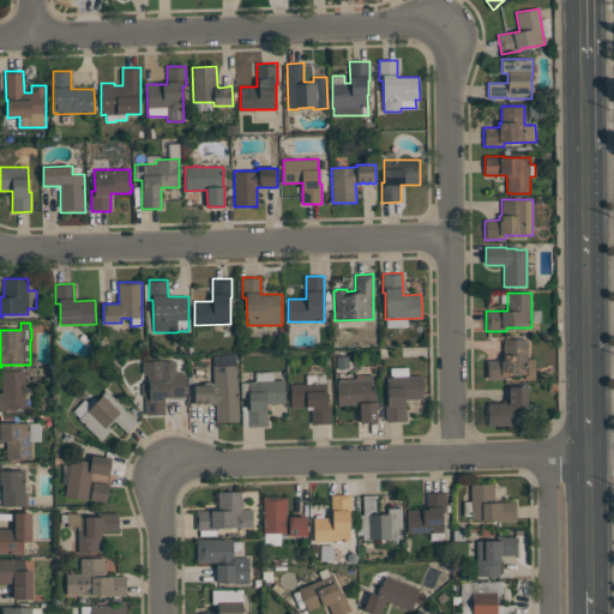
[(527,339),(527,359),(535,359),(535,379),(524,380),(524,374),(506,375),(506,379),(486,379),(486,360),(503,360),(503,339),(527,339)]
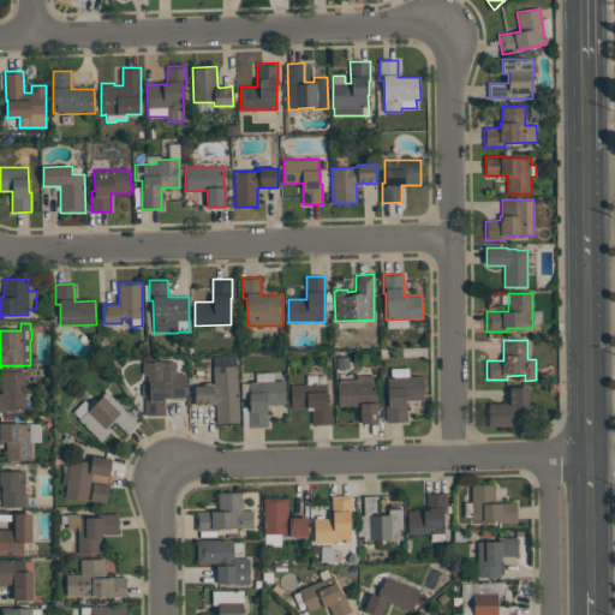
[(213,354),(238,354),(238,423),(216,423),(216,405),(210,405),(210,404),(206,404),(206,405),(203,405),(203,404),(201,404),(201,405),(195,405),(195,386),(213,386),(213,354)]
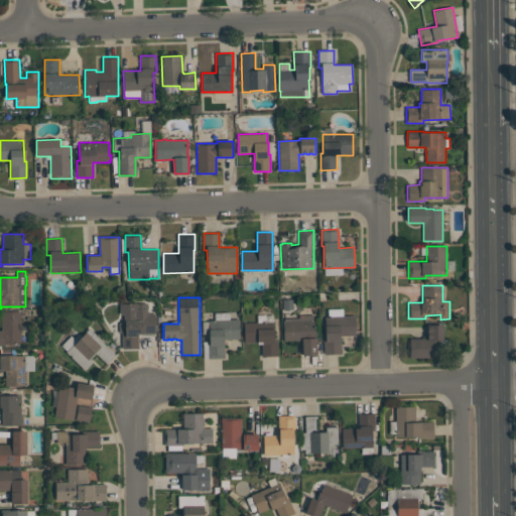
[(155,334),(138,335),(138,349),(123,349),(122,332),(119,332),(119,323),(124,323),(124,314),(120,314),(120,303),(147,303),(147,313),(154,313),(155,334)]
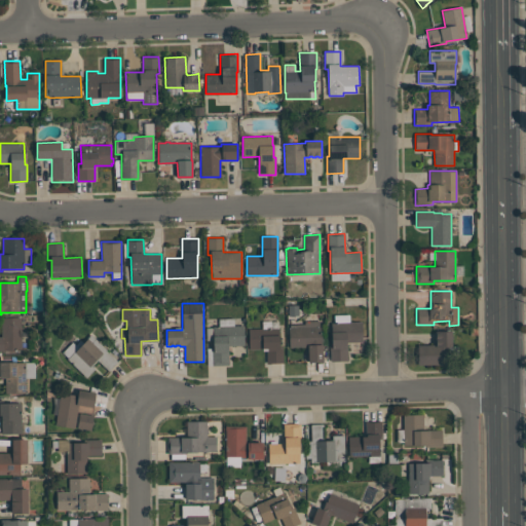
[(330,361),(330,344),(332,344),(331,323),(334,323),(334,314),(349,314),(349,322),(362,322),(363,342),(347,342),(347,361),(330,361)]
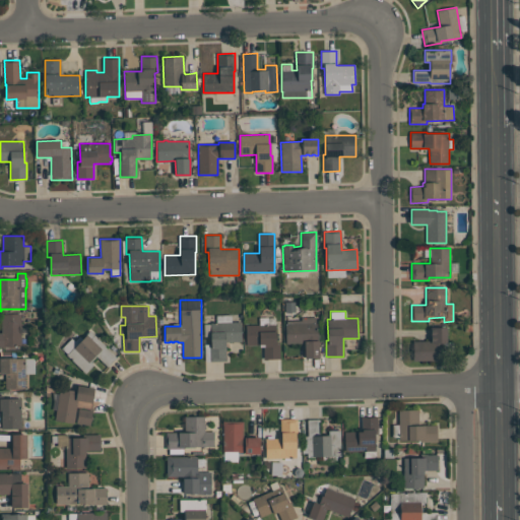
[(21,344),(12,344),(12,346),(4,346),(4,347),(0,347),(0,333),(1,333),(1,314),(21,314),(21,344)]
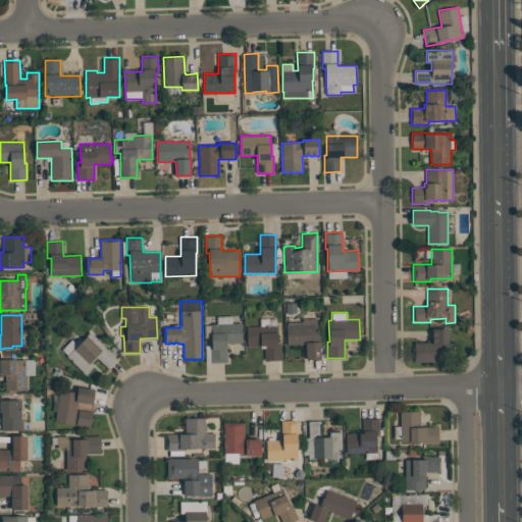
[(227,362),(206,363),(205,346),(211,346),(211,338),(205,338),(204,325),(211,325),(211,324),(217,323),(217,316),(231,316),(231,323),(242,323),(242,343),(226,344),(227,362)]
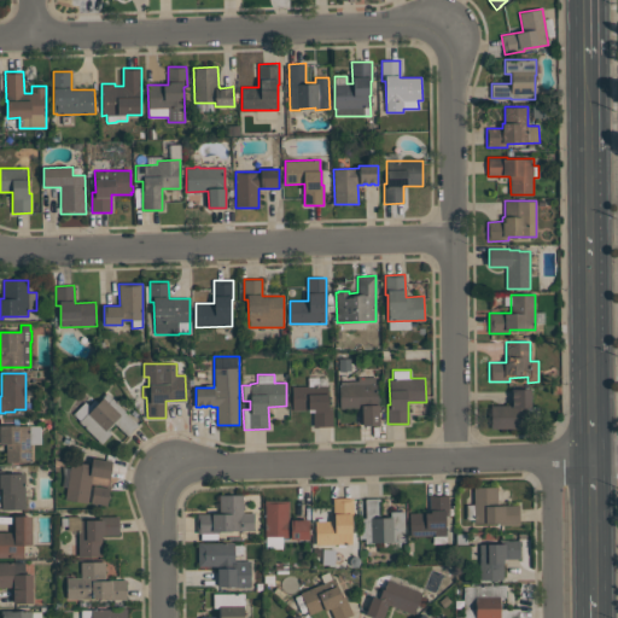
[(327,377),(328,407),(332,407),(333,426),(314,426),(314,410),(292,410),(292,386),(308,386),(308,377),(318,377),(318,378),(327,377)]
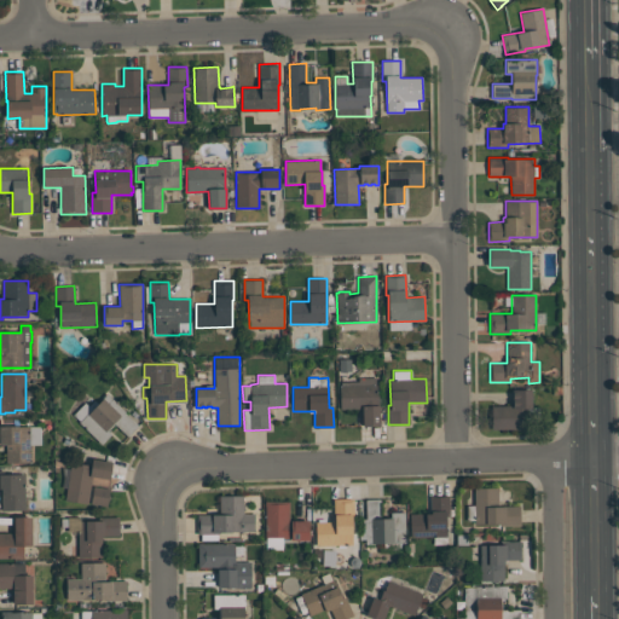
[(379,385),(380,426),(363,426),(363,409),(340,409),(340,386),(341,386),(341,382),(358,382),(358,379),(374,377),(374,385),(379,385)]
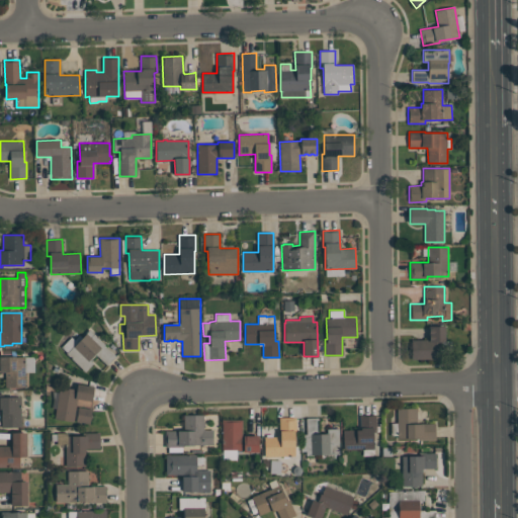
[(445,326),(445,359),(411,359),(411,340),(429,340),(429,328),(430,328),(430,326),(445,326)]
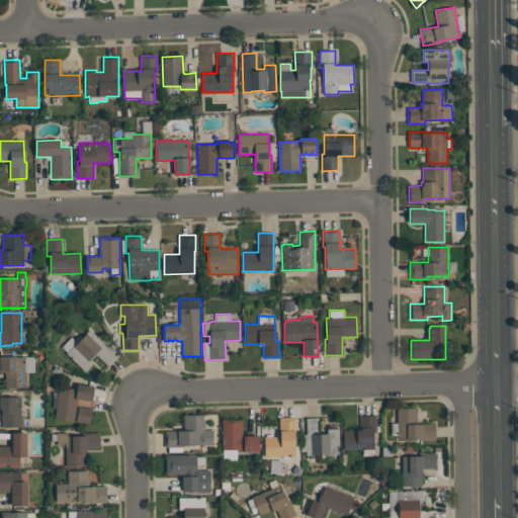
[(115,356),(107,365),(96,354),(90,360),(93,363),(85,372),(66,353),(67,352),(62,347),(71,337),(74,340),(79,335),(82,338),(86,333),(90,329),(105,344),(104,345),(115,356)]
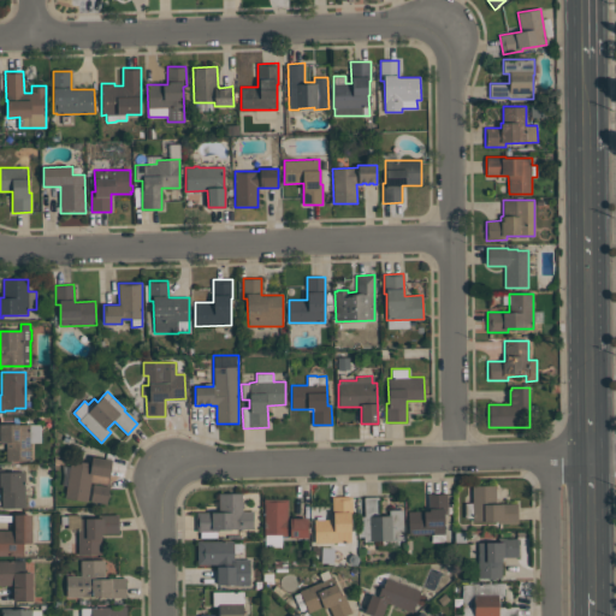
[(6,461),(6,443),(0,443),(0,422),(1,422),(1,424),(18,424),(18,425),(41,425),(41,443),(30,443),(30,461),(6,461)]
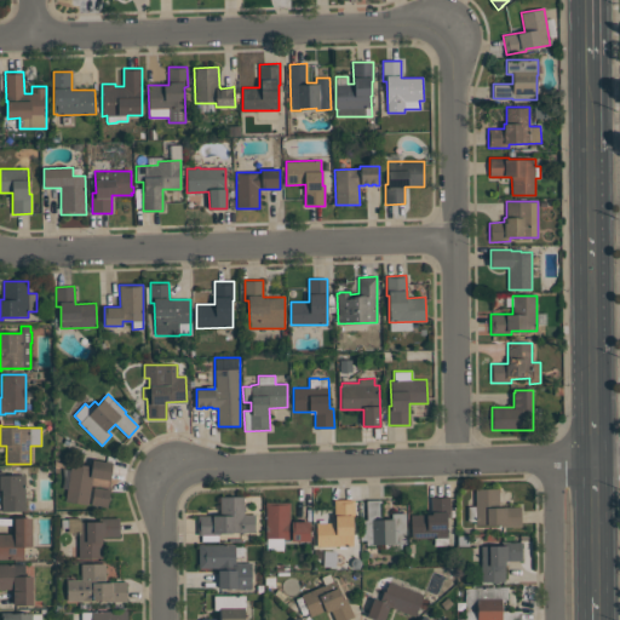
[(113,463),(110,481),(92,477),(89,505),(65,501),(70,463),(92,466),(93,459),(113,463)]
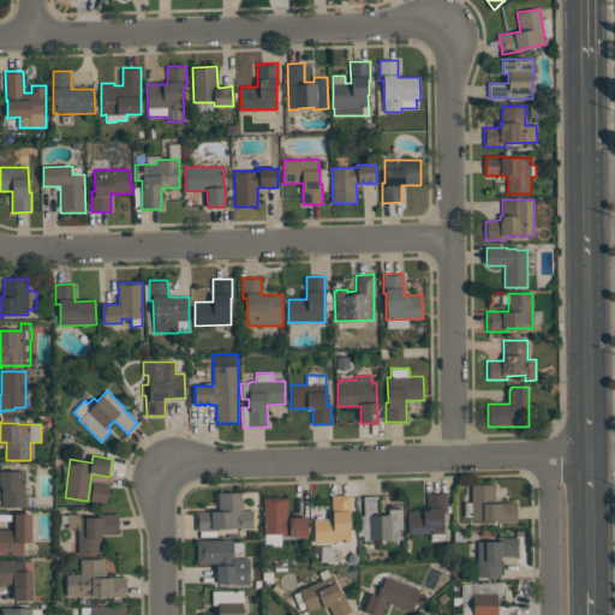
[(1,487),(0,487),(0,467),(1,467),(1,471),(25,471),(25,507),(1,507),(1,487)]
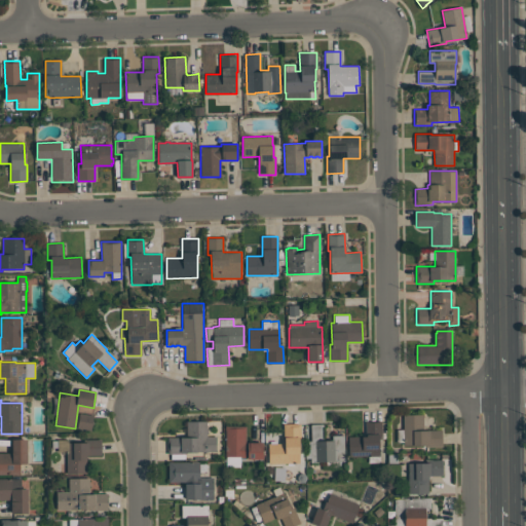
[(92,419),(94,420),(94,421),(94,422),(94,423),(92,424),(91,425),(90,430),(77,428),(79,413),(94,415),(92,419)]
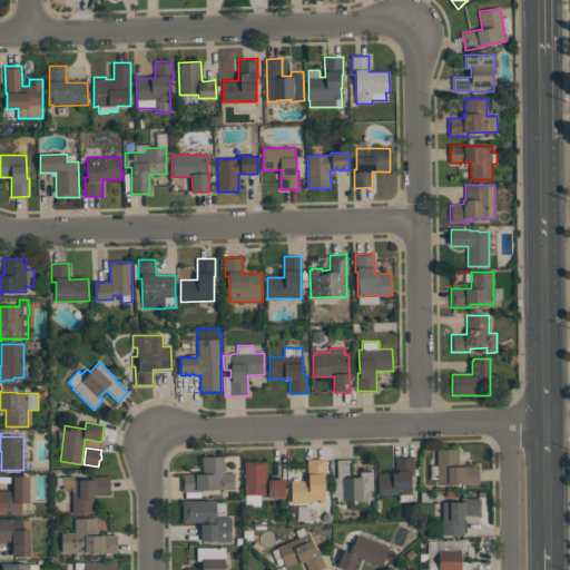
[(480,484),(461,484),(461,482),(438,482),(438,480),(430,480),(430,465),(436,465),(436,449),(459,449),(459,467),(480,467),(480,484)]
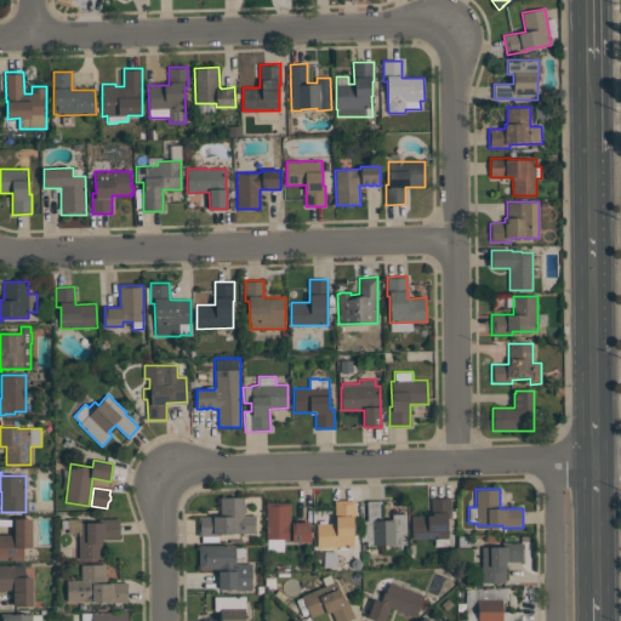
[(244,497),(244,516),(255,516),(255,534),(220,534),(220,536),(218,536),(218,542),(203,542),(203,536),(199,536),(199,517),(220,517),(220,497),(244,497)]
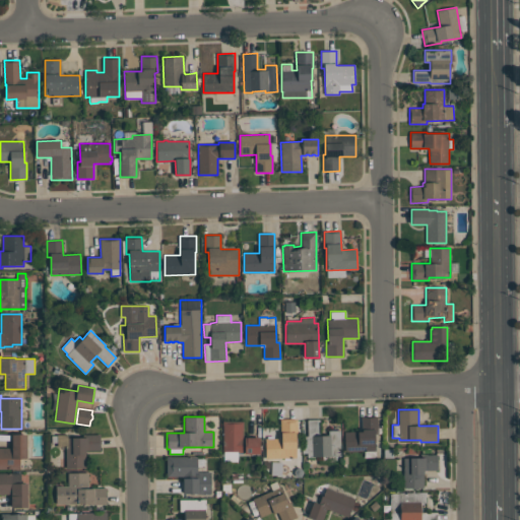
[(377,416),(378,434),(375,434),(375,457),(365,458),(365,451),(344,452),(344,432),(362,432),(362,416),(377,416)]
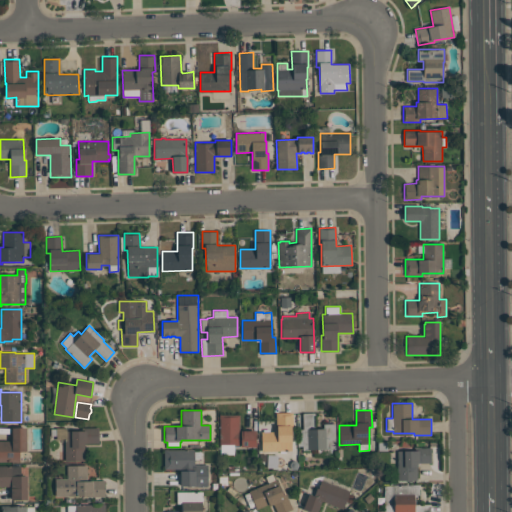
[(292,451),(262,451),(261,431),(274,431),(276,429),(276,412),(292,412),(293,428),(291,428),(292,451)]
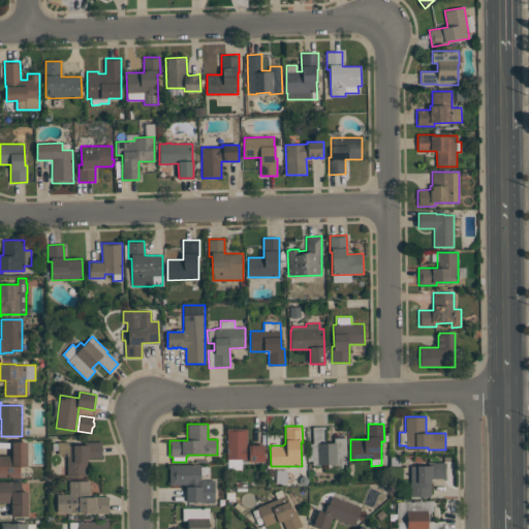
[(313,427),(325,427),(325,442),(334,442),(334,438),(346,437),(346,464),(343,464),(343,470),(324,470),(324,465),(312,465),(312,461),(307,461),(307,443),(313,443),(313,427)]
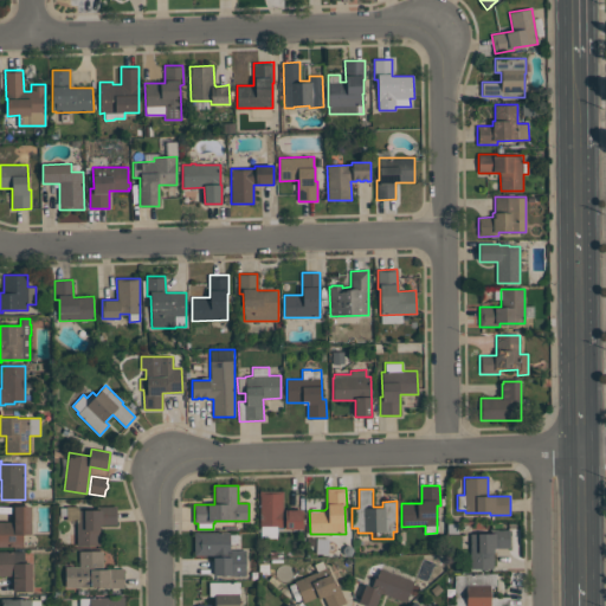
[(283,490),(283,509),(303,510),(303,529),(283,529),(283,527),(277,527),(277,537),(260,537),(260,527),(259,527),(259,496),(259,490),(283,490)]
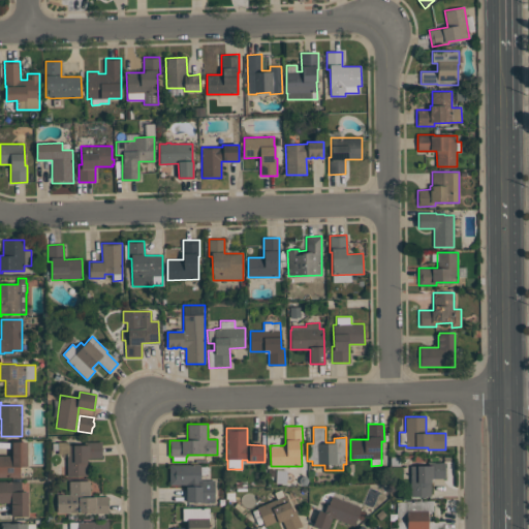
[(27,466),(21,466),(21,477),(0,477),(0,456),(12,456),(12,442),(27,442),(27,466)]
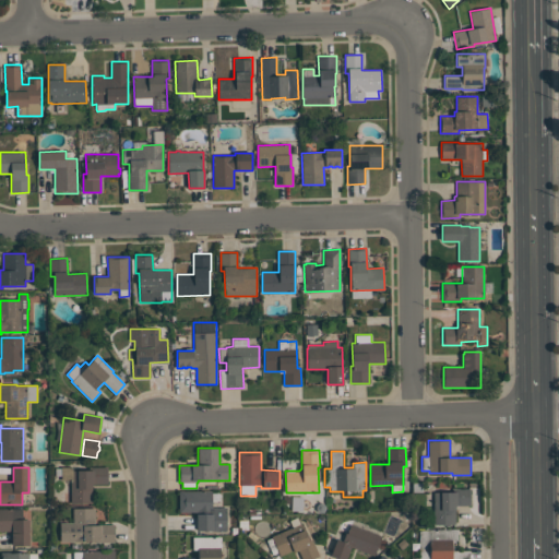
[(71,503),(71,480),(61,480),(61,467),(72,467),(72,471),(92,471),(92,467),(107,467),(107,484),(92,484),(92,503),(71,503)]
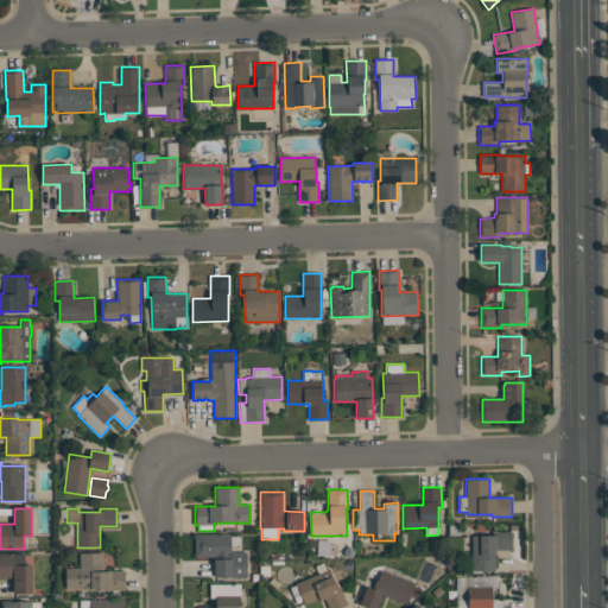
[(472,570),(472,536),(493,536),(493,531),(512,531),(512,550),(495,550),(495,570),(472,570)]
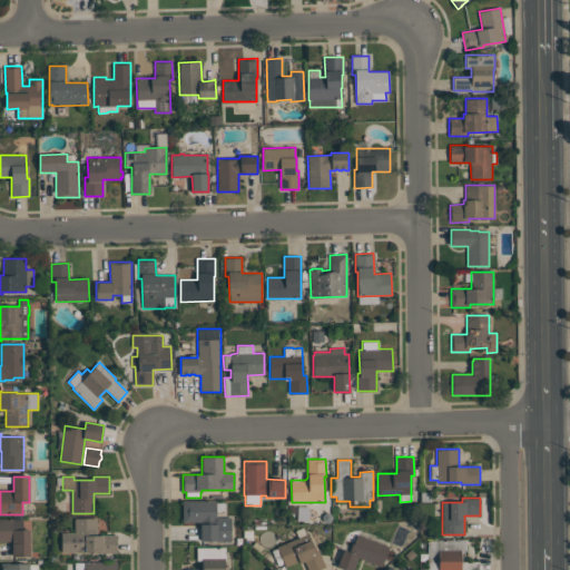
[(200,522),(183,522),(183,500),(216,501),(216,518),(231,518),(231,541),(200,541),(200,522)]
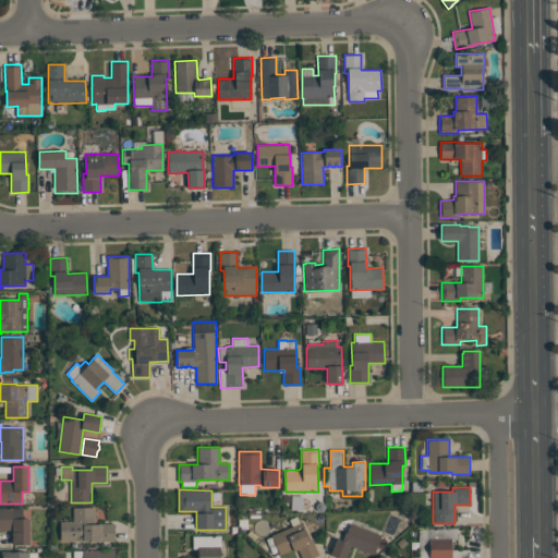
[(114,542),(97,542),(97,540),(75,540),(75,541),(60,541),(60,521),(73,521),(73,507),(95,507),(95,523),(114,523),(114,542)]
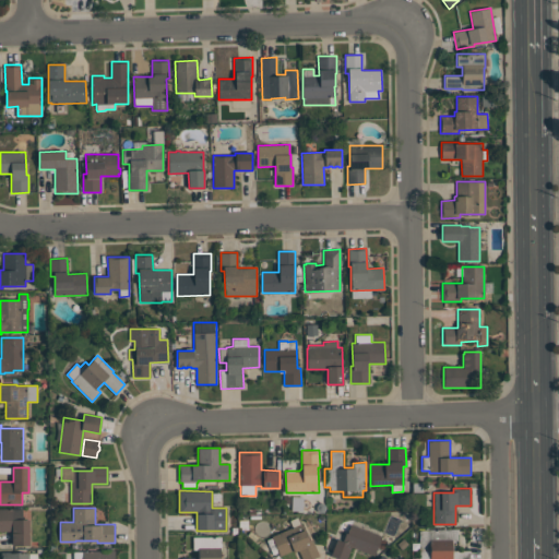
[(30,546),(12,546),(12,531),(0,531),(0,509),(20,509),(20,520),(30,520),(30,546)]
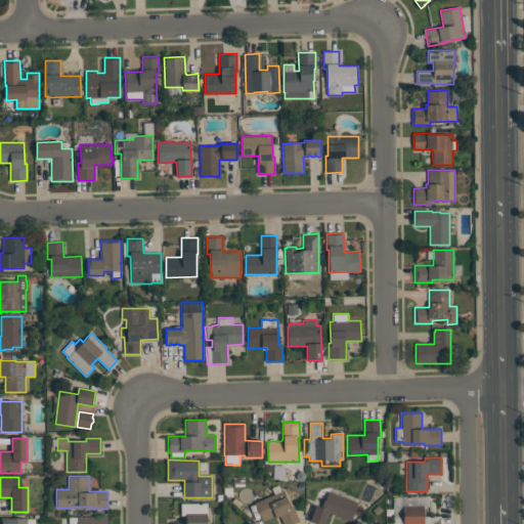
[(263,521),(255,503),(282,490),(290,507),(292,505),(299,521),(292,523),(282,523),(279,516),(275,518),(274,516),(263,521)]
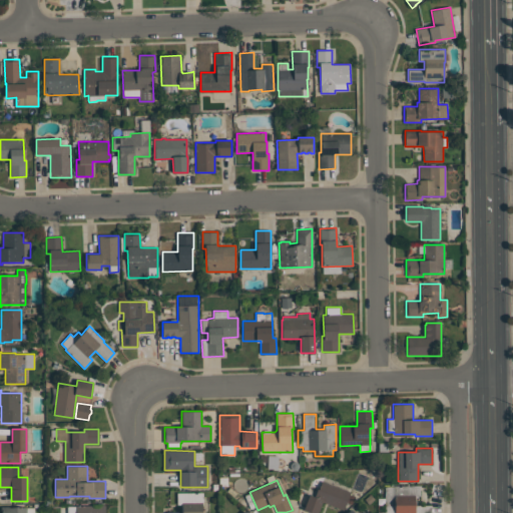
[(309,495),(314,497),(318,489),(319,489),(322,481),(351,492),(344,510),(322,501),(317,512),(311,512),(303,510),(309,495)]
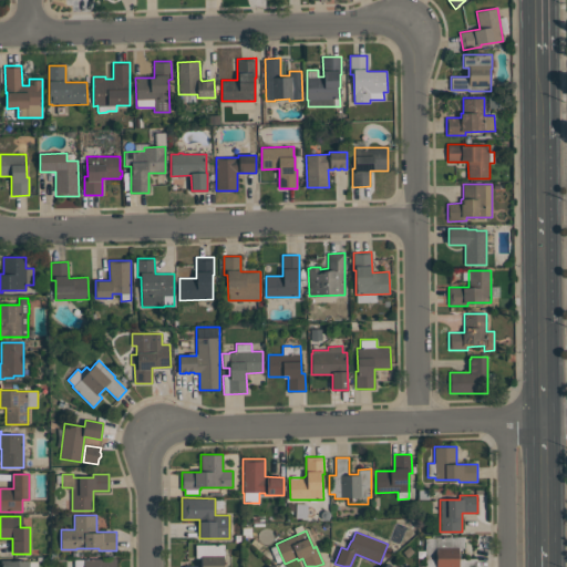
[(425,566),(425,537),(435,537),(464,537),(464,550),(460,550),(460,558),(476,558),(476,566),(425,566)]
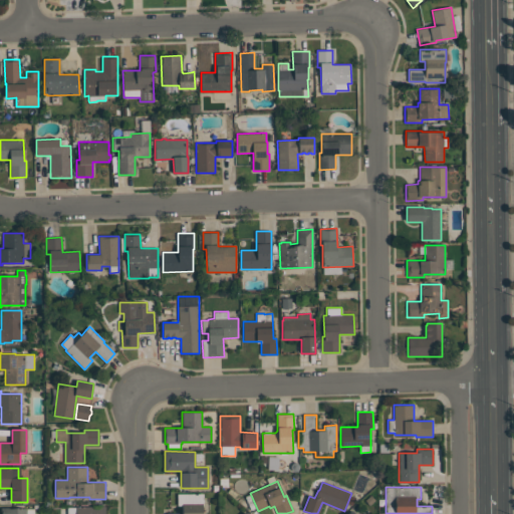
[(167,513),(182,513),(182,505),(178,505),(178,494),(203,493),(204,507),(203,507),(203,513),(167,513)]
